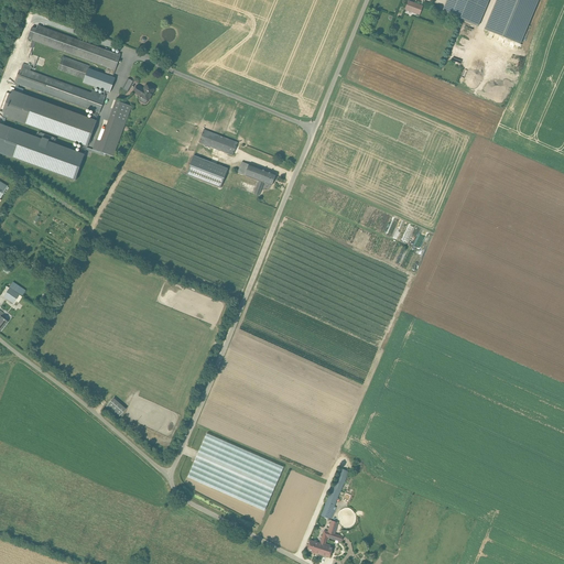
[(446,0),(442,12),(478,26),(489,0),(446,0)]
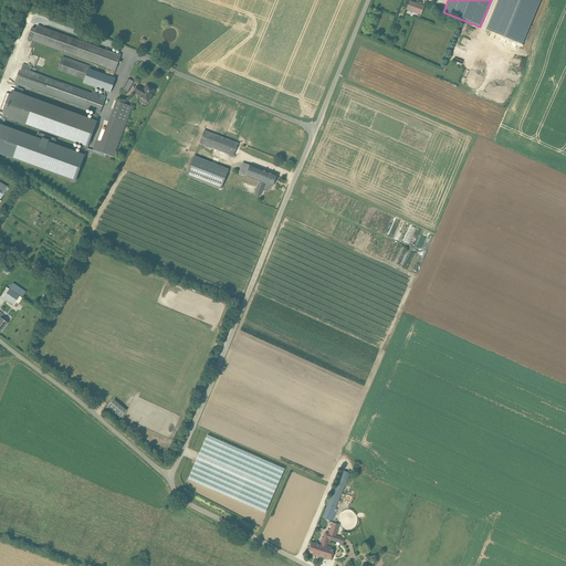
[(541,0),(498,0),(486,30),(523,44),(541,0)]
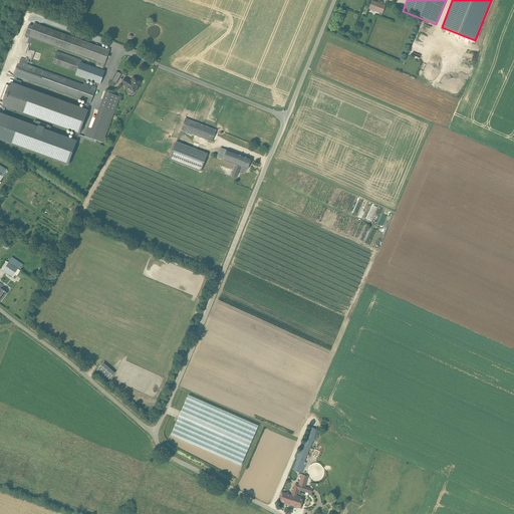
[(384,5),(372,1),(369,9),(381,14),(382,11),(384,5)]
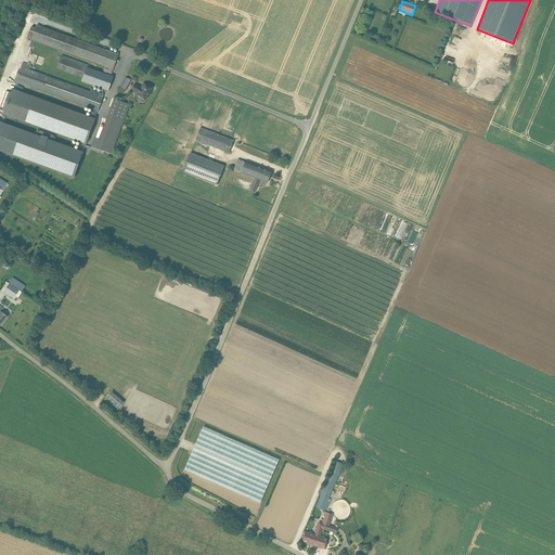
[(111,76),(119,54),(37,25),(36,28),(31,26),(27,39),(105,67),(103,73),(111,76)]
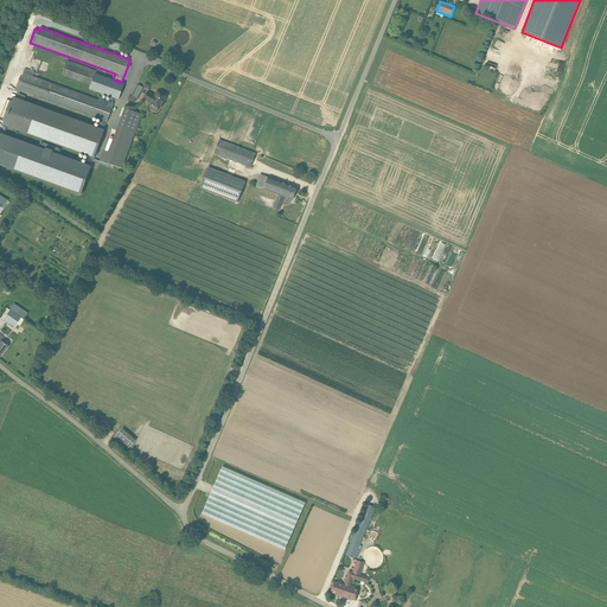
[(95,74),(66,64),(63,76),(122,96),(126,88),(94,76),(95,74)]
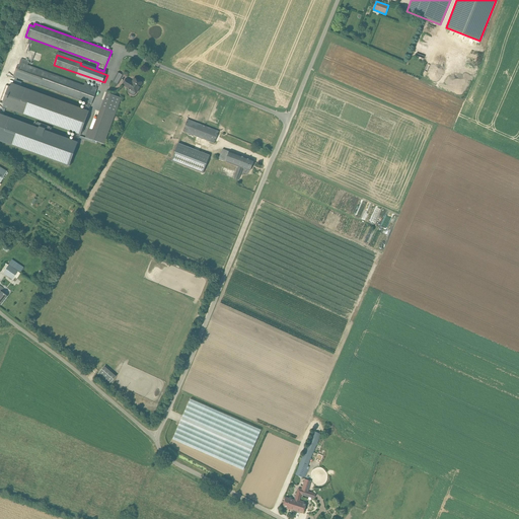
[(13,77),(87,103),(91,105),(97,88),(93,86),(93,87),(88,85),(89,84),(85,83),(84,85),(28,65),(29,61),(21,58),(18,68),(16,68),(13,77)]
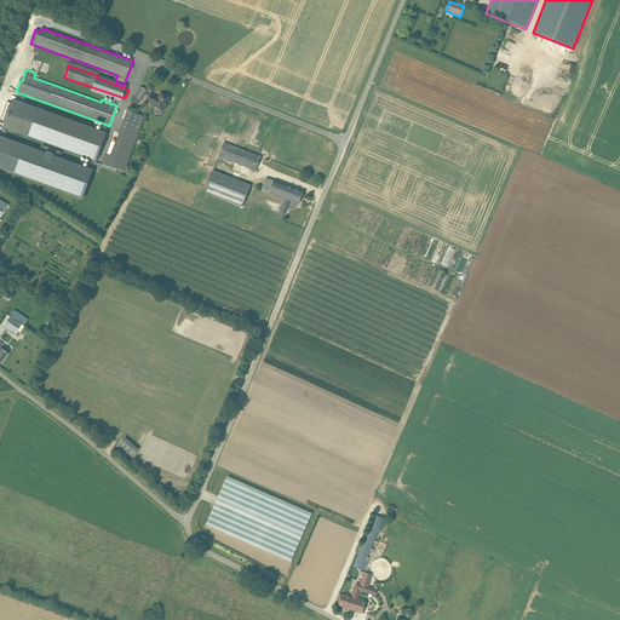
[(141,101),(145,89),(141,86),(136,98),(141,101)]
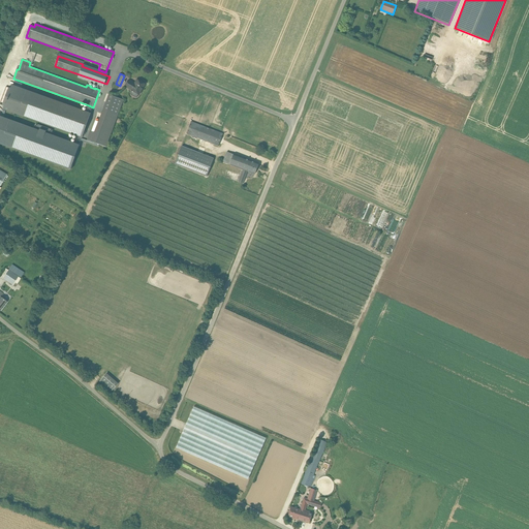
[(139,95),(146,85),(145,84),(145,83),(143,82),(141,82),(136,80),(134,84),(132,83),(133,83),(128,80),(125,87),(131,90),(131,91),(139,95)]
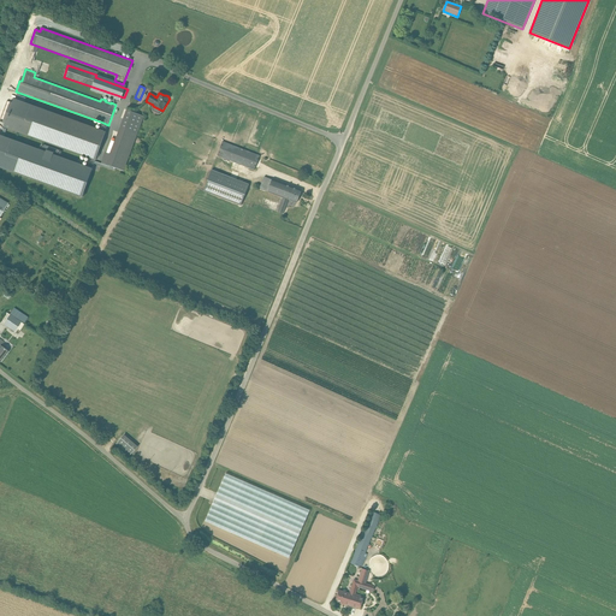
[(108,125),(104,123),(100,132),(15,101),(4,129),(89,160),(95,163),(108,125)]
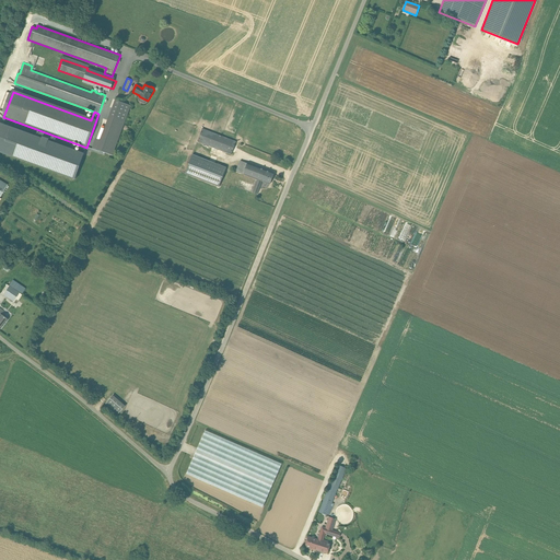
[(130,106),(115,100),(100,140),(95,139),(92,149),(112,155),(130,106)]
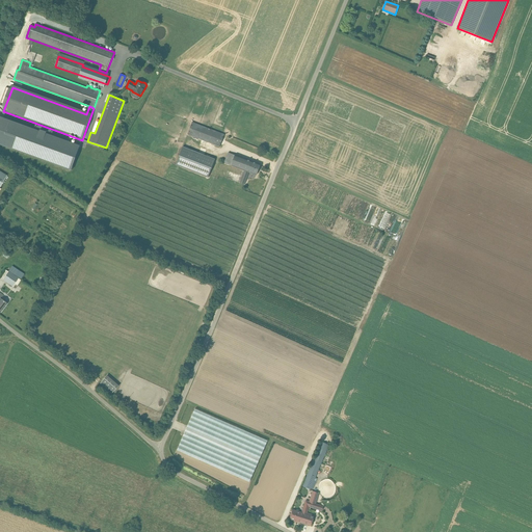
[(82,140),(77,138),(75,144),(0,116),(0,143),(71,170),(79,147),(80,147),(82,140)]
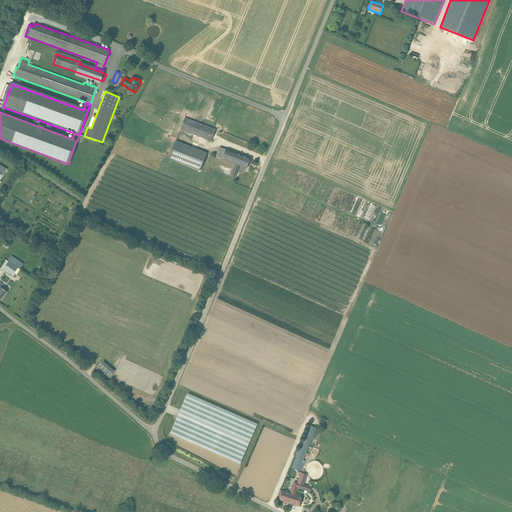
[(216,130),(185,118),(181,129),(211,141),(216,130)]
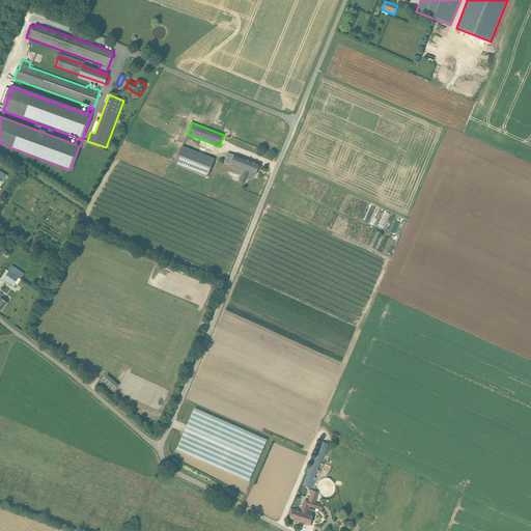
[(175,165),(207,177),(215,159),(183,146),(175,165)]
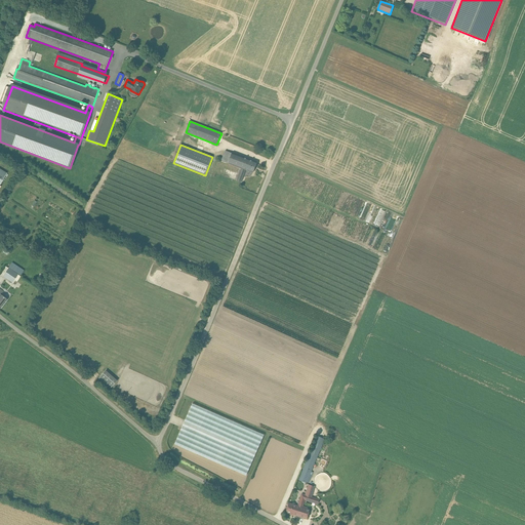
[(225,151),(225,152),(223,158),(221,161),(241,168),(237,180),(241,183),(245,170),(253,173),(256,163),(225,151)]
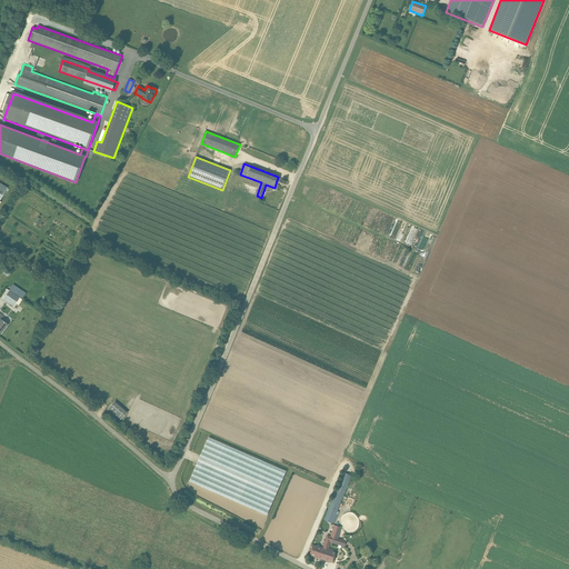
[(418,248),(422,250),(430,235),(426,232),(418,248)]
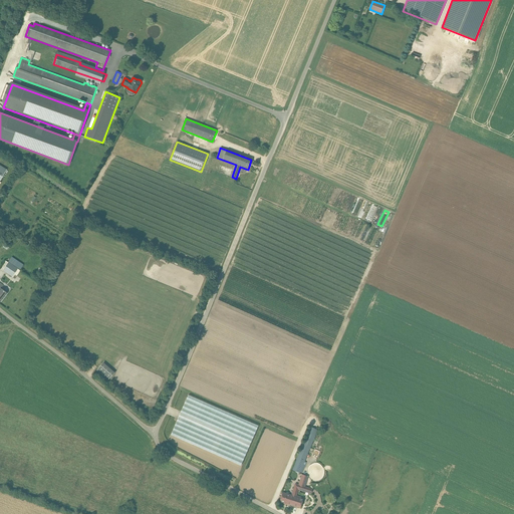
[(12,257),(9,261),(20,269),(23,265),(12,257)]
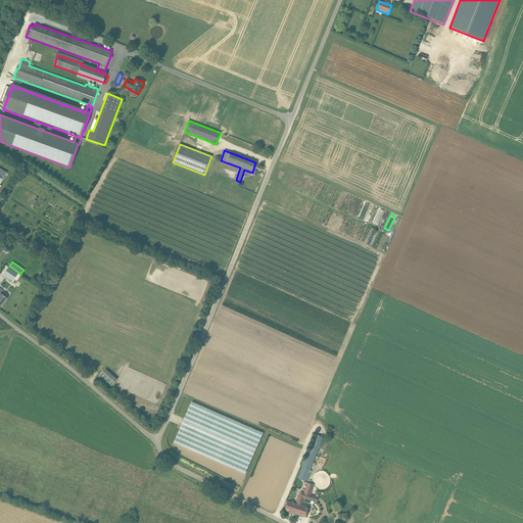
[(12,282),(18,273),(12,269),(6,278),(12,282)]
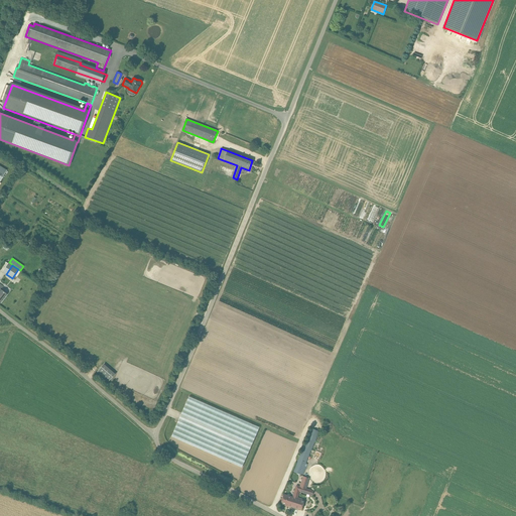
[(115,374),(104,365),(97,372),(109,382),(115,374)]
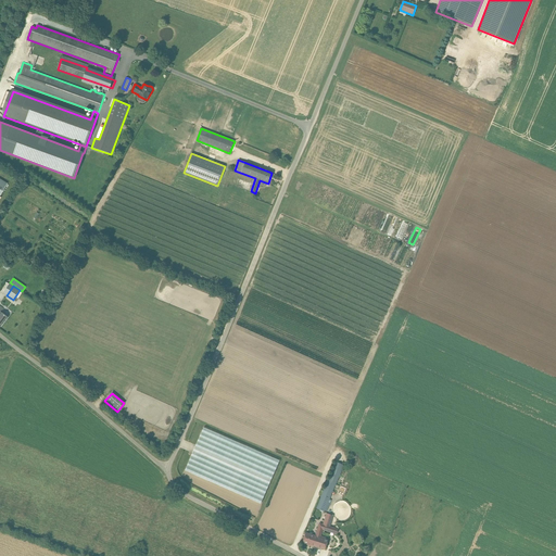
[(185,471),(261,505),(280,462),(204,429),(185,471)]
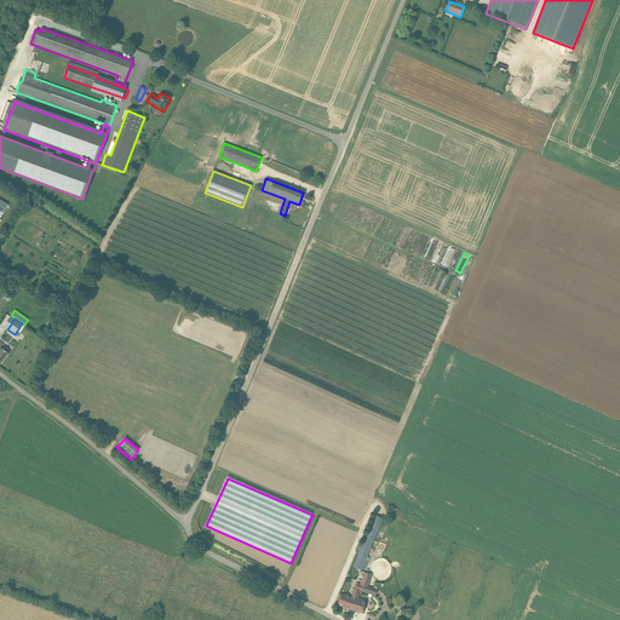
[(374,515),(352,567),(362,570),(365,572),(369,558),(367,557),(384,518),(380,517),(374,515)]
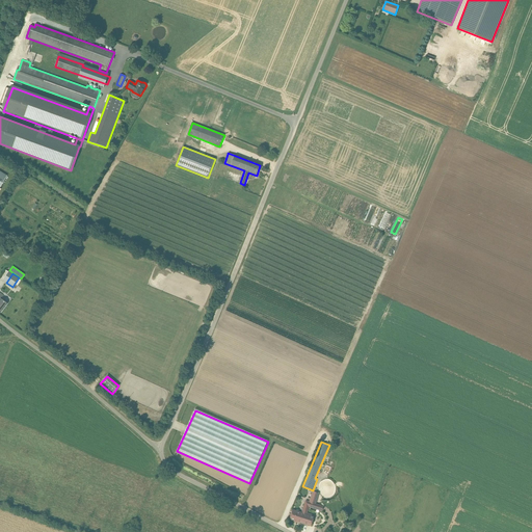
[(302,513),(301,513),(304,514),(301,523),(302,523),(303,523),(303,524),(312,526),(314,516),(307,514),(309,507),(314,508),(315,504),(314,504),(318,493),(313,491),(310,502),(306,502),(302,513)]
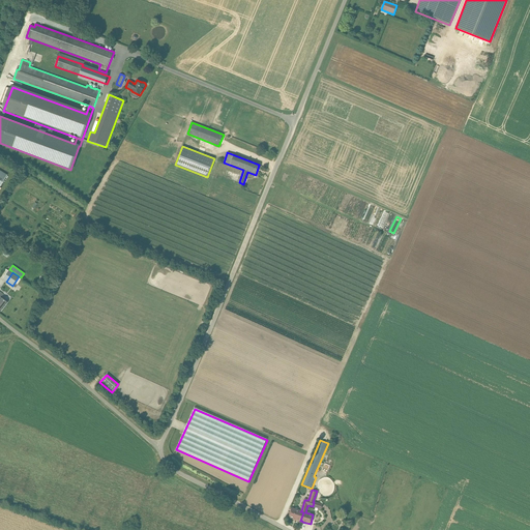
[(299,521),(300,521),(303,512),(300,511),(291,509),(289,517),(297,520),(299,520),(299,521)]
